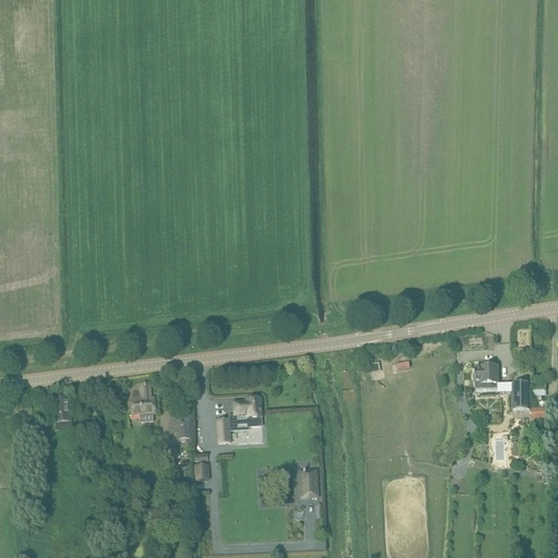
[(373,373),(379,371),(378,363),(371,365),(373,373)]
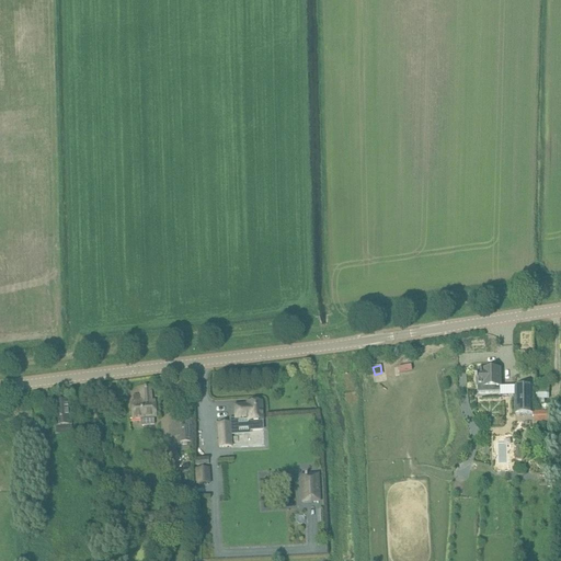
[(478,386),(478,392),(501,392),(500,387),(501,387),(500,369),(497,369),(484,369),(484,370),(477,370),(478,377),(476,377),(476,380),(478,380),(478,386)]
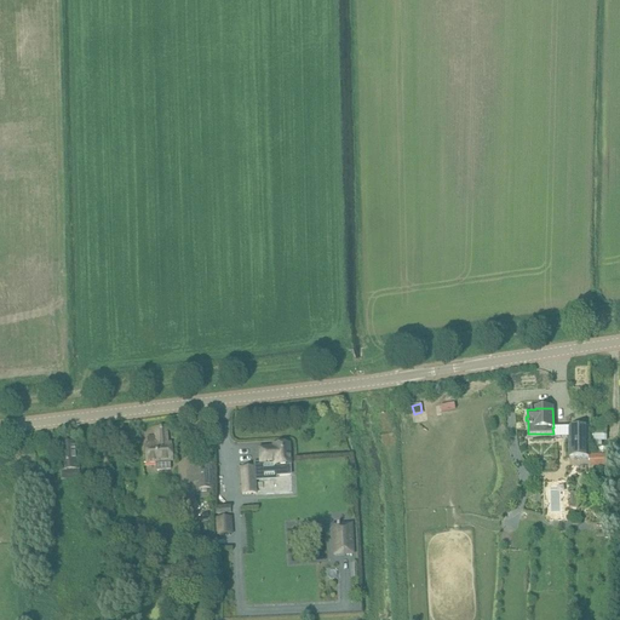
[(173,461),(172,455),(171,443),(168,445),(166,426),(155,428),(156,436),(147,437),(148,446),(144,446),(147,464),(156,463),(156,470),(171,469),(171,461),(173,461)]
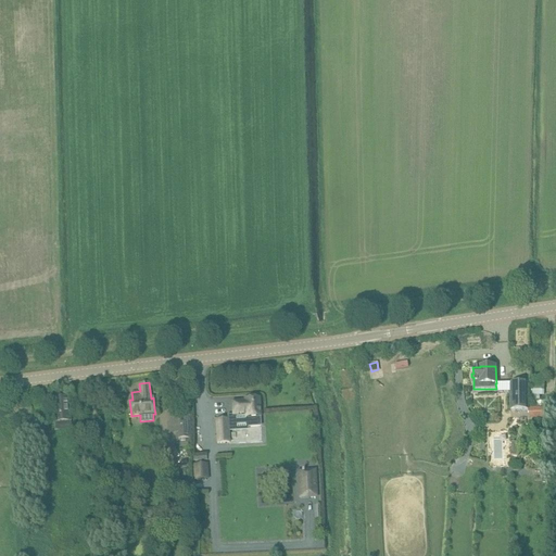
[(528,382),(510,382),(510,411),(529,411),(528,382)]
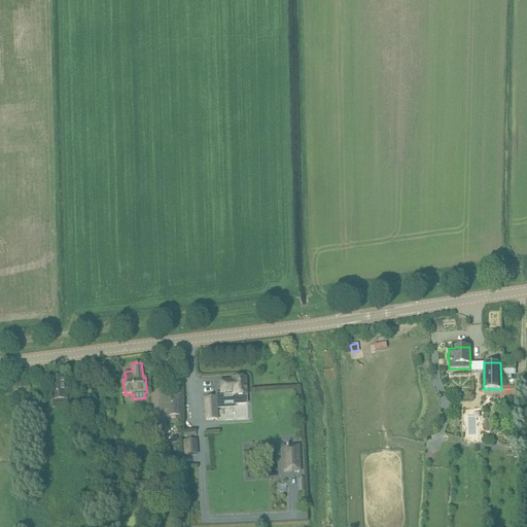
[(65,377),(49,378),(50,388),(51,401),(51,410),(67,409),(67,399),(66,387),(65,377)]
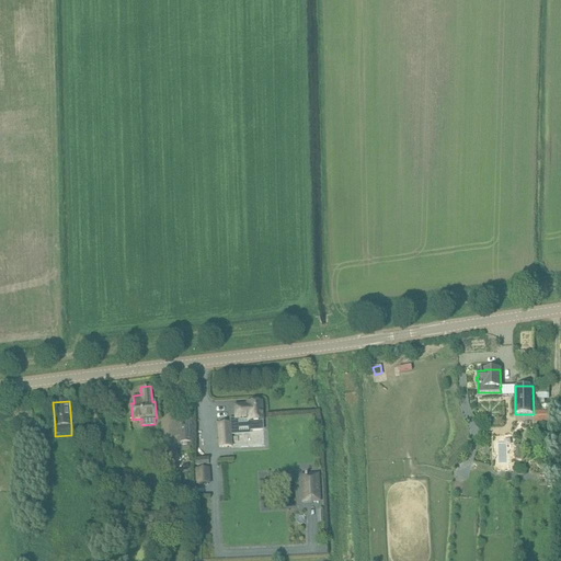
[(263,421),(263,412),(262,401),(247,402),(247,404),(235,405),(236,420),(248,419),(248,422),(263,421)]
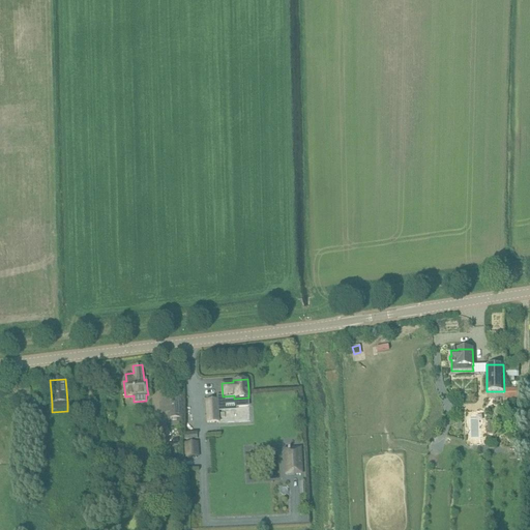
[(524,389),(508,389),(508,398),(524,398),(524,389)]
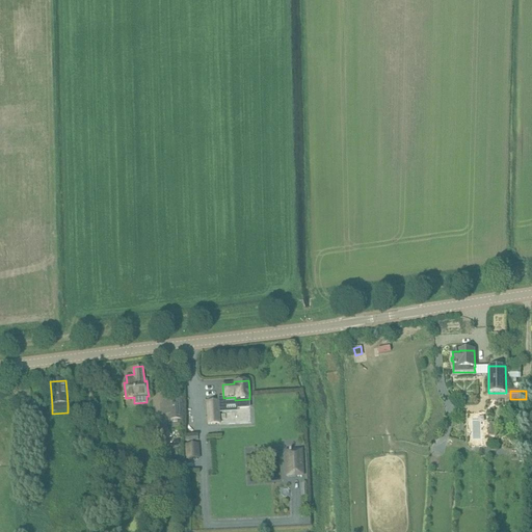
[(179,421),(178,398),(169,399),(169,401),(162,401),(162,415),(169,415),(169,421),(179,421)]
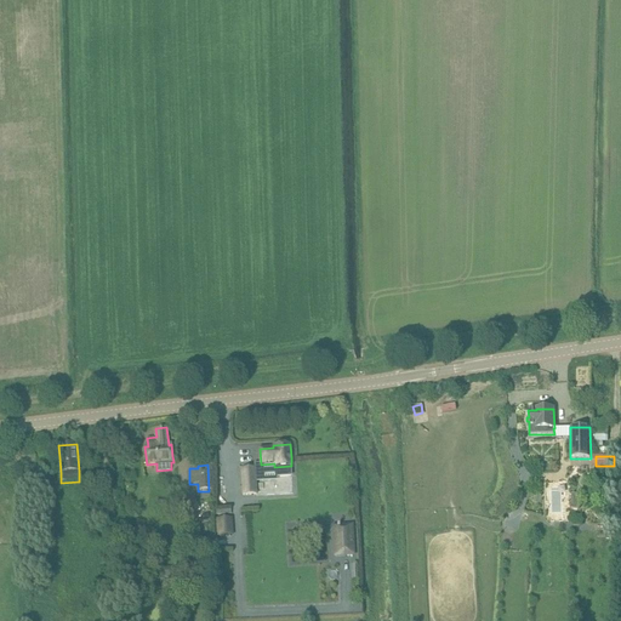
[(255,468),(241,469),(243,496),(256,495),(255,468)]
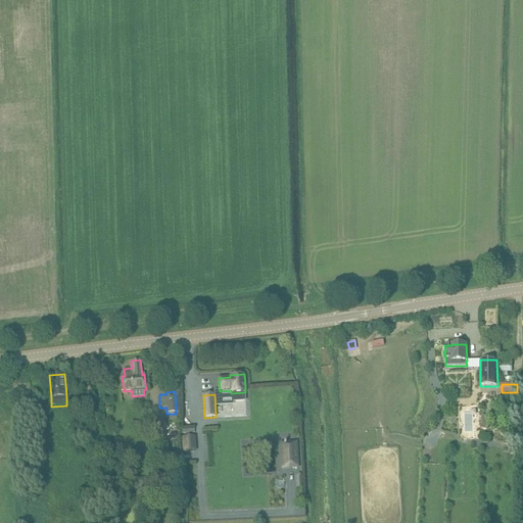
[(195,436),(182,437),(182,453),(196,452),(195,436)]
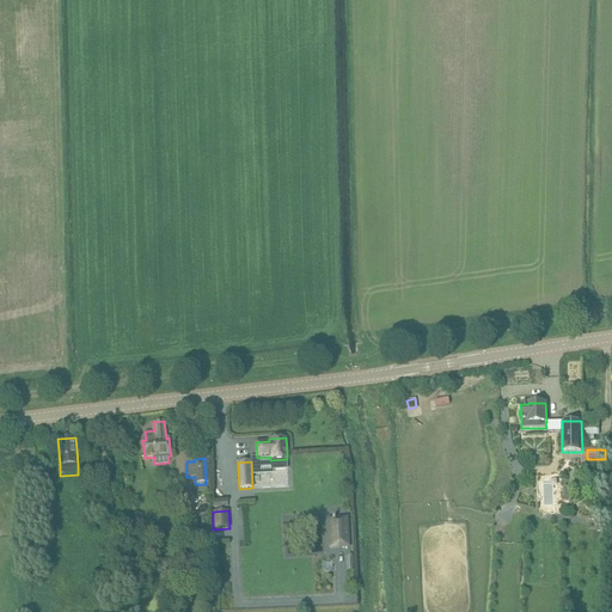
[(329,534),(330,549),(348,548),(347,518),(331,518),(331,519),(329,519),(330,534),(329,534)]
